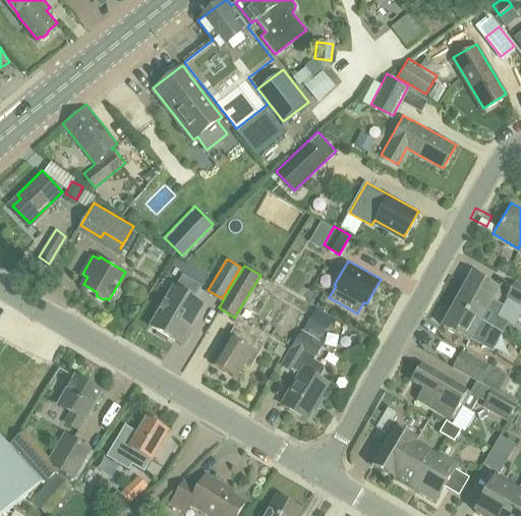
[(504,302),(494,296),(501,285),(473,270),(466,281),(455,302),(480,317),(501,330),(507,320),(507,319),(498,313),(504,302)]
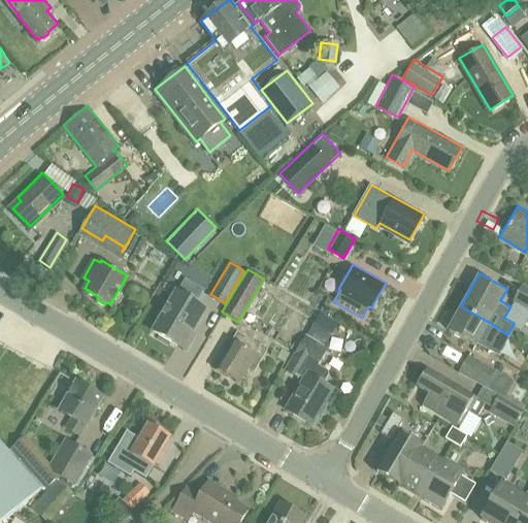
[(206,305),(196,299),(202,289),(189,281),(183,291),(177,288),(153,328),(176,342),(183,346),(191,330),(206,305)]
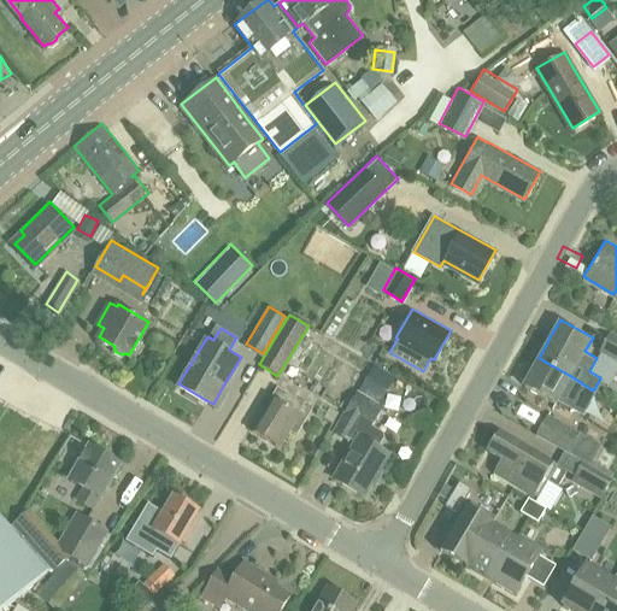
[(616,357),(616,332),(613,330),(603,348),(616,357)]
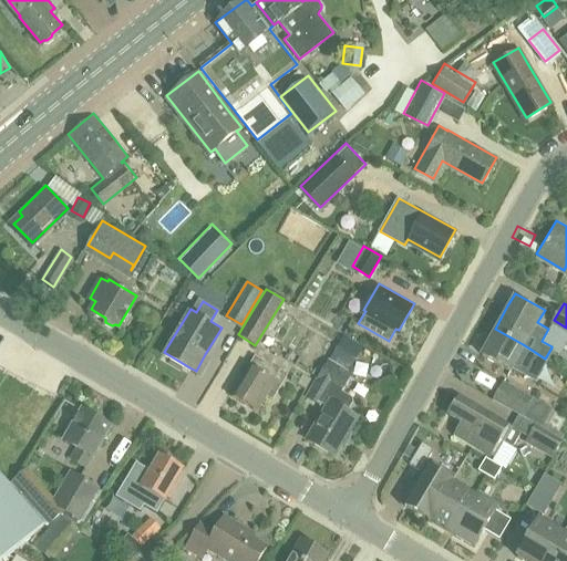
[(539,369),(545,359),(523,344),(495,329),(482,352),(509,367),(512,363),(535,376),(539,367),(539,369)]
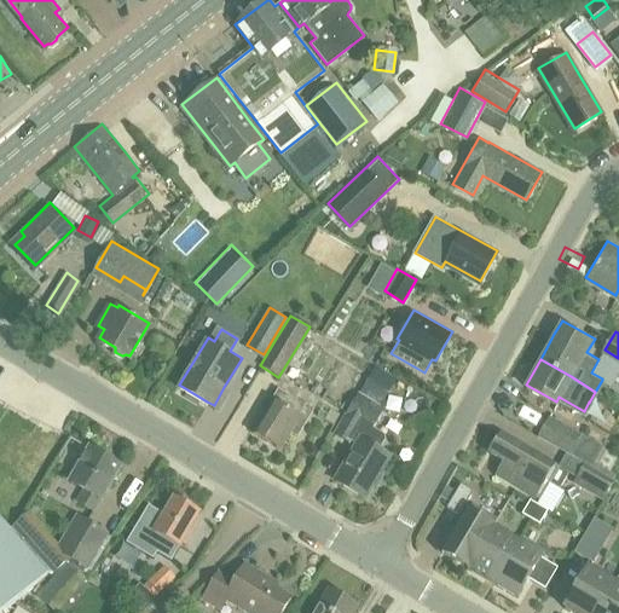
[(362,386),(383,399),(397,377),(375,365),(362,386)]
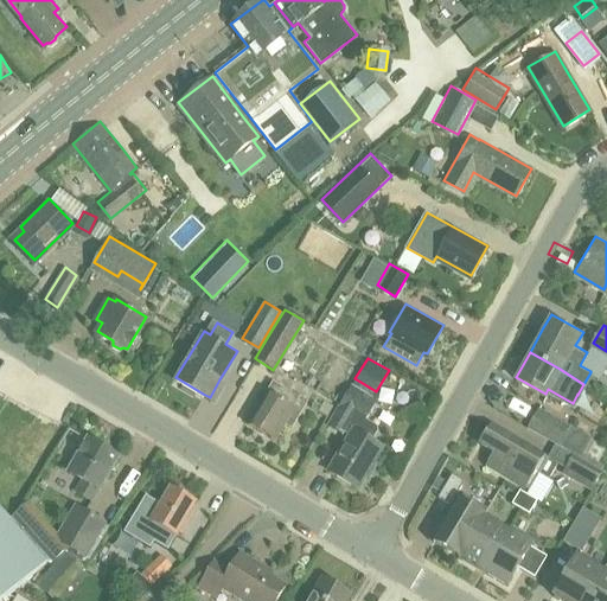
[(300,394),(299,394),(273,378),(248,420),(251,422),(253,426),(257,429),(261,428),(275,436),(286,420),(291,423),(307,397),(300,394)]
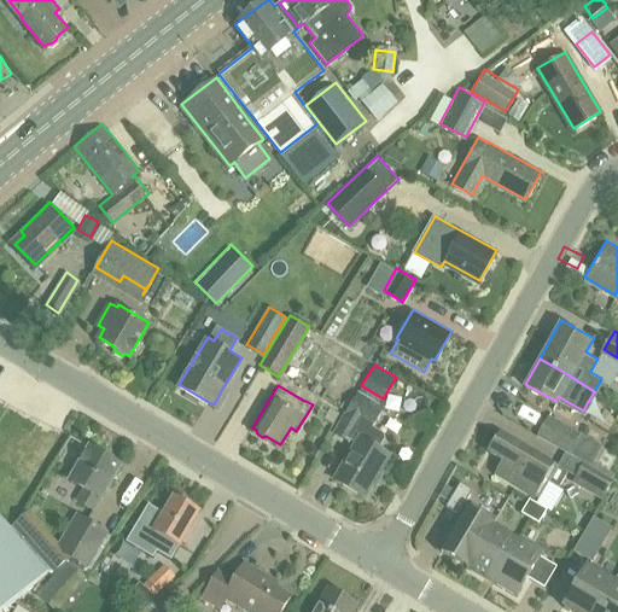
[(359,389),(345,409),(344,408),(332,430),(349,439),(350,436),(357,441),(337,476),(365,493),(389,452),(379,446),(384,435),(384,430),(372,423),(383,404),(359,389)]
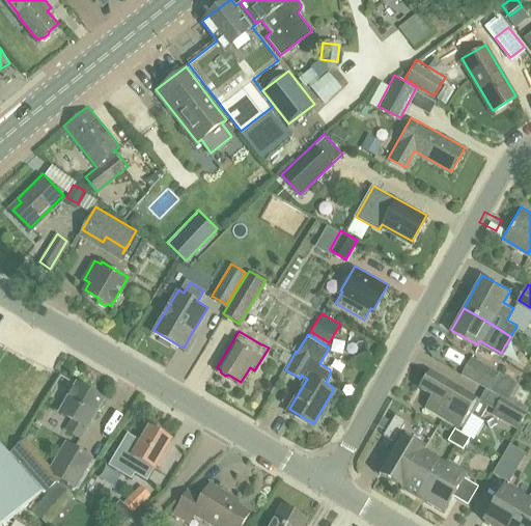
[(502,392),(510,376),(471,355),(470,356),(460,372),(490,387),(491,385),(502,392)]
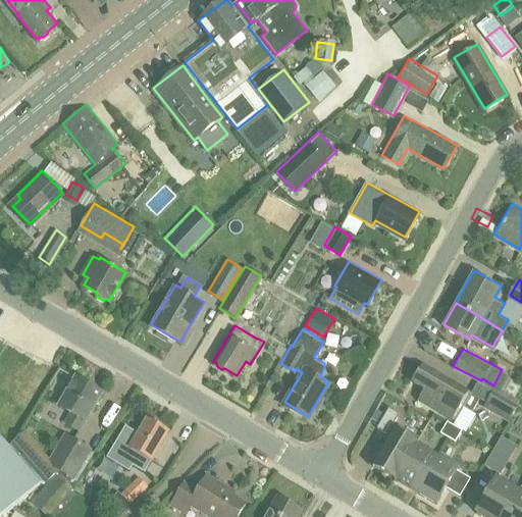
[(455,419),(464,404),(472,409),(480,396),(423,362),(413,379),(425,386),(419,398),(455,419)]
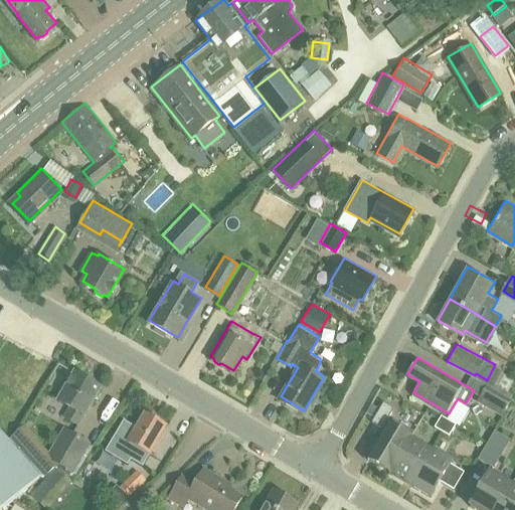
[(78,422),(84,412),(101,385),(90,379),(90,375),(82,371),(79,372),(75,370),(59,398),(70,404),(65,414),(78,422)]
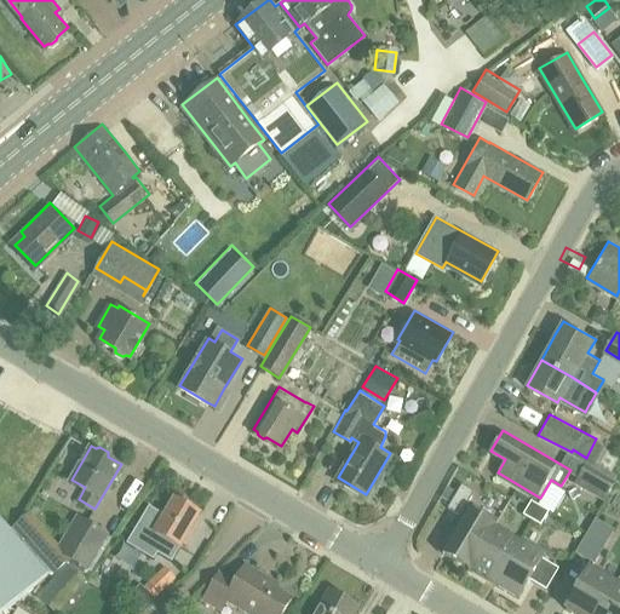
[(606,497),(616,478),(587,462),(577,480),(606,497)]
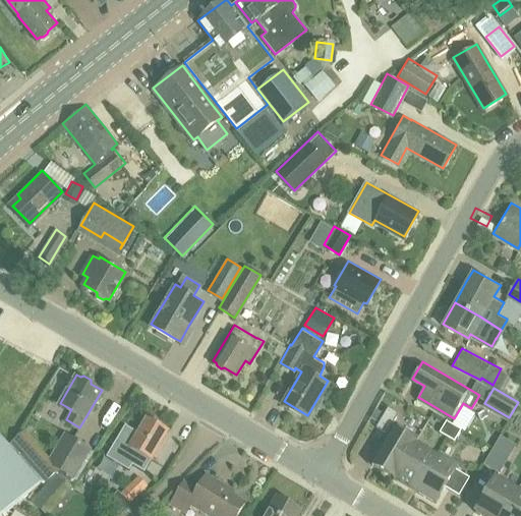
[(388,404),(375,424),(387,431),(398,410),(388,404)]
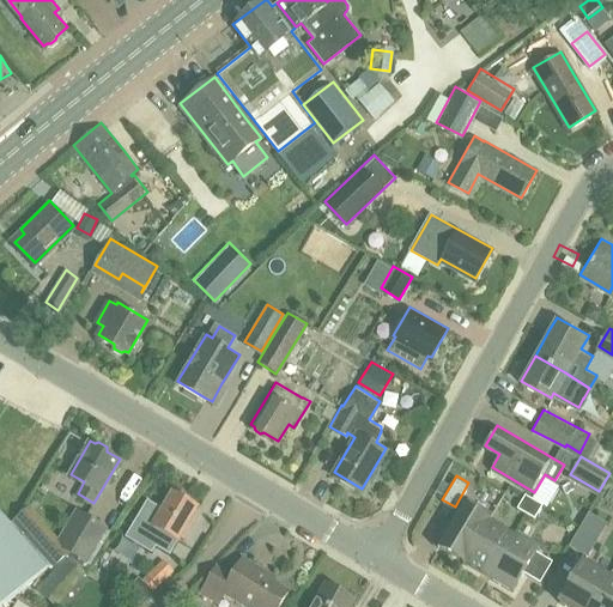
[(146,497),(125,534),(151,550),(155,542),(169,551),(177,536),(178,538),(198,505),(173,490),(163,507),(146,497)]
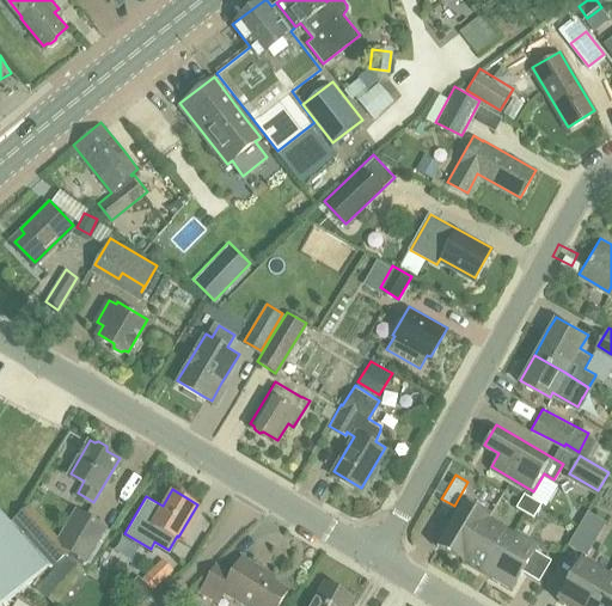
[(516,505),(525,509),(533,496),(524,491),(516,505)]
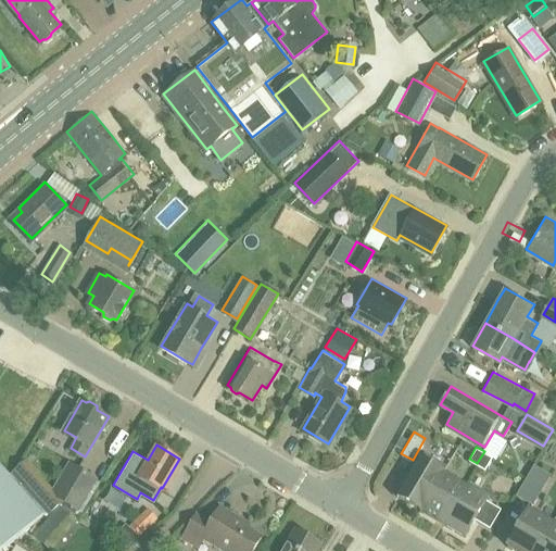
[(492,455),(484,451),(477,463),(484,468),(492,455)]
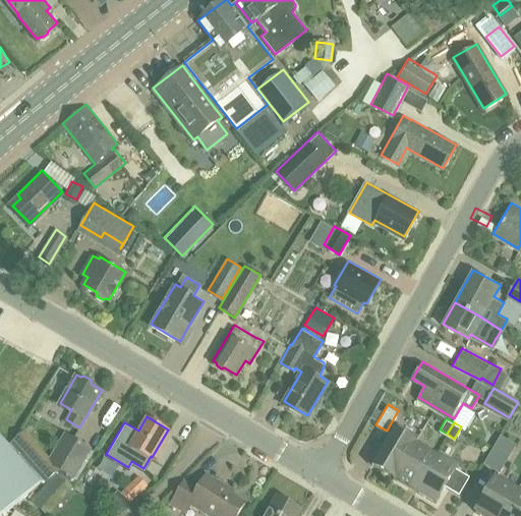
[(373,462),(395,474),(415,440),(394,426),(373,462)]
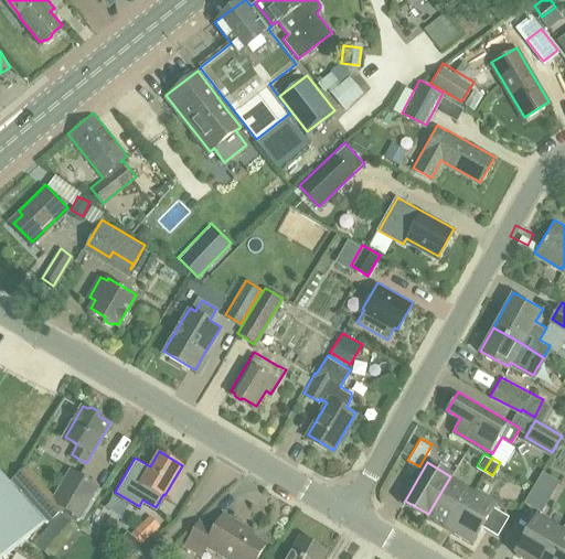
[(80,515),(99,482),(71,464),(51,497),(63,505),(62,507),(76,518),(78,514),(80,515)]
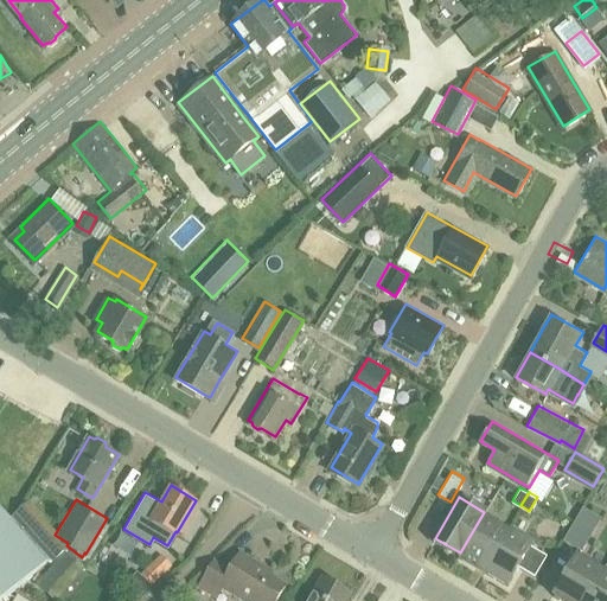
[(0,599),(48,557),(0,503),(0,599)]
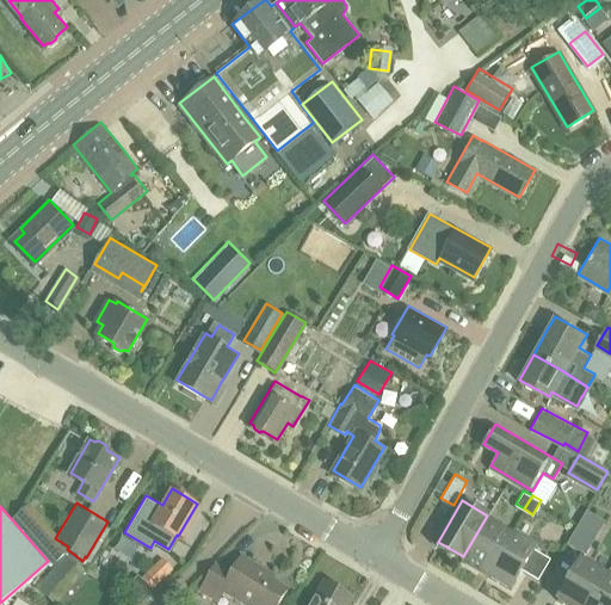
[(582,550),(602,518),(586,508),(567,541),(582,550)]
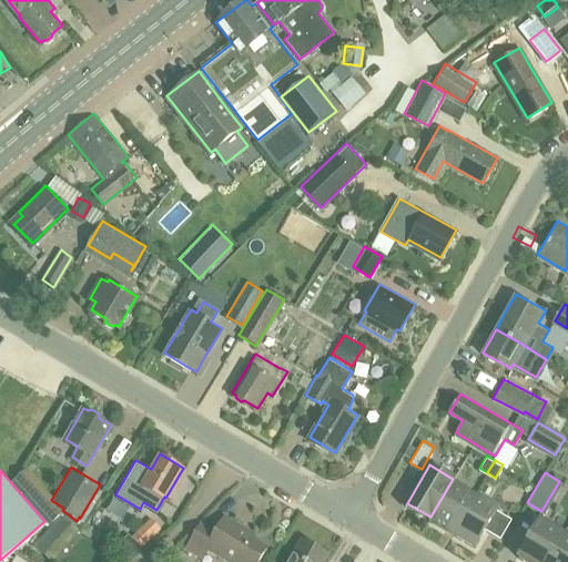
[(453,479),(430,517),(453,530),(475,492),(453,479)]
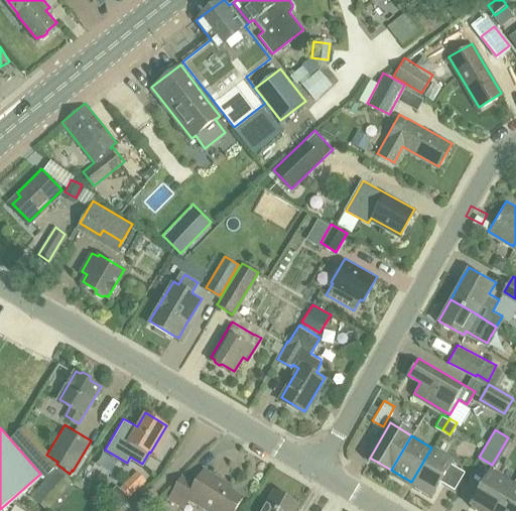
[(453,460),(431,448),(411,482),(432,494),(453,460)]
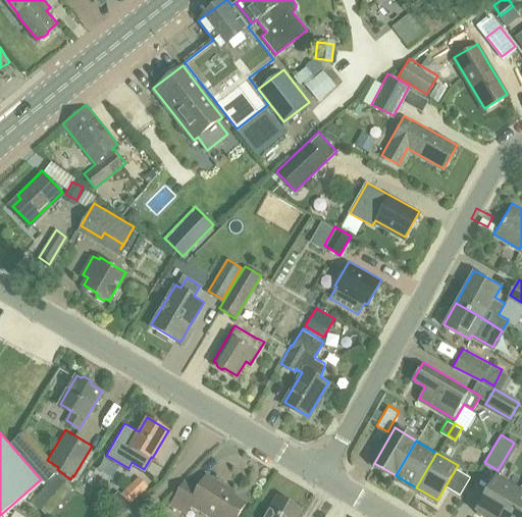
[(55,471),(43,486),(58,500),(70,484),(55,471)]
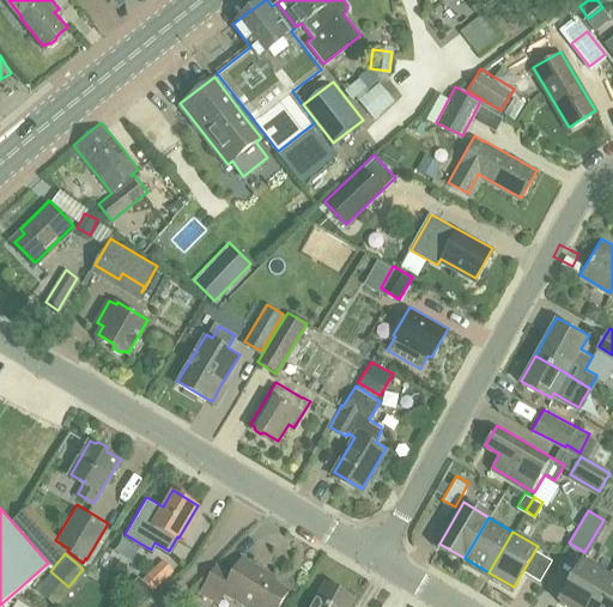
[(218,599),(224,589),(255,606),(277,606),(289,588),(260,571),(262,566),(243,556),(234,572),(217,563),(201,589),(218,599)]
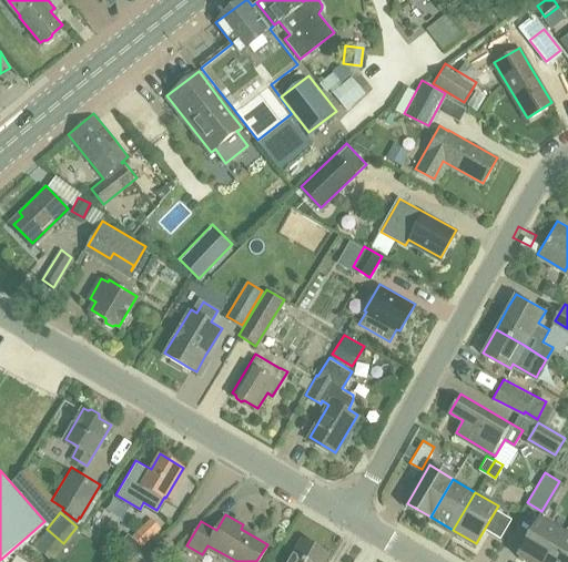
[(519,553),(534,561),(545,561),(565,529),(541,515),(519,553)]
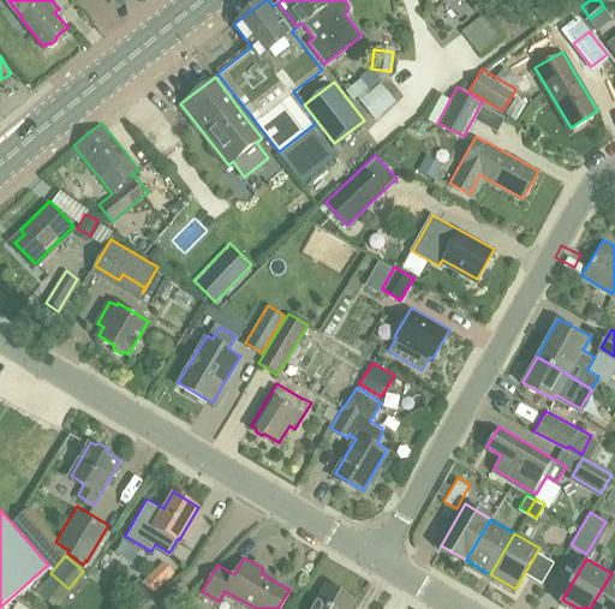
[(154,591),(175,569),(165,560),(143,580),(154,591)]
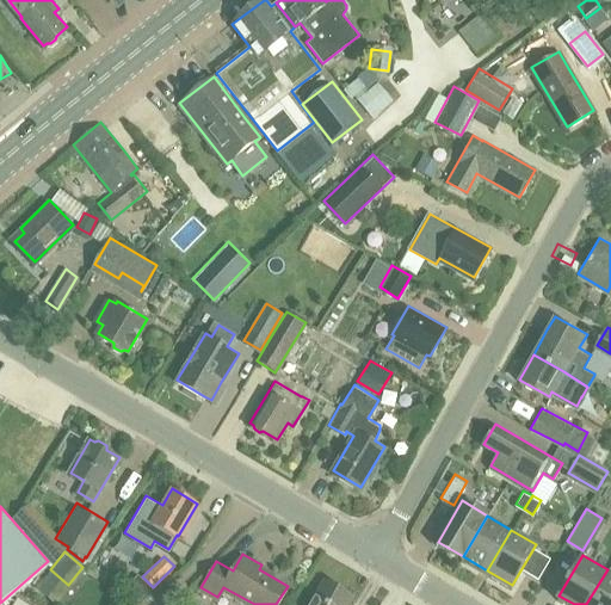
[(610,604),(610,572),(608,569),(586,604),(610,604)]
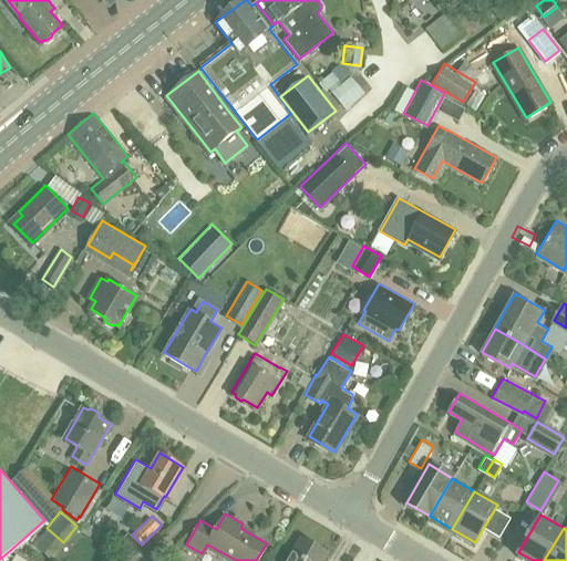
[(322,560),(328,552),(301,536),(286,560),(322,560)]
